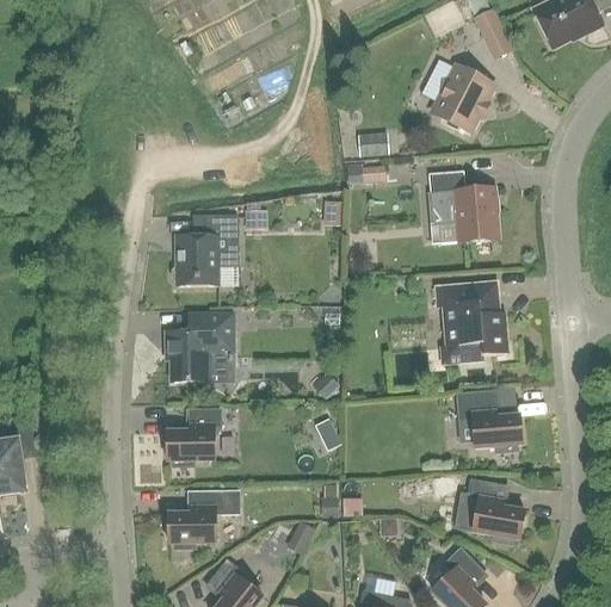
[(511,50),(486,0),(471,0),(479,14),(476,16),(497,57),(511,50)]
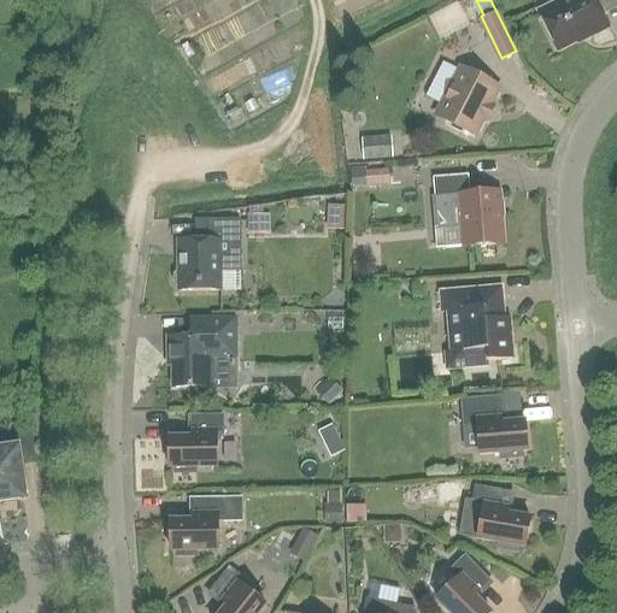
[(560,0),(539,11),(556,46),(589,30),(591,34),(610,25),(598,0),(560,0)]
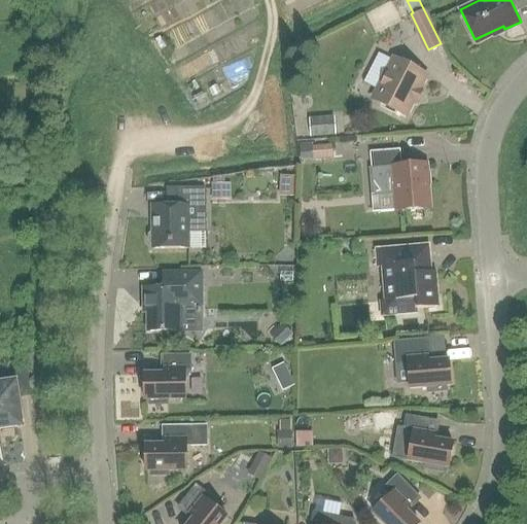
[(162,38),(157,41),(161,47),(166,44),(162,38)]
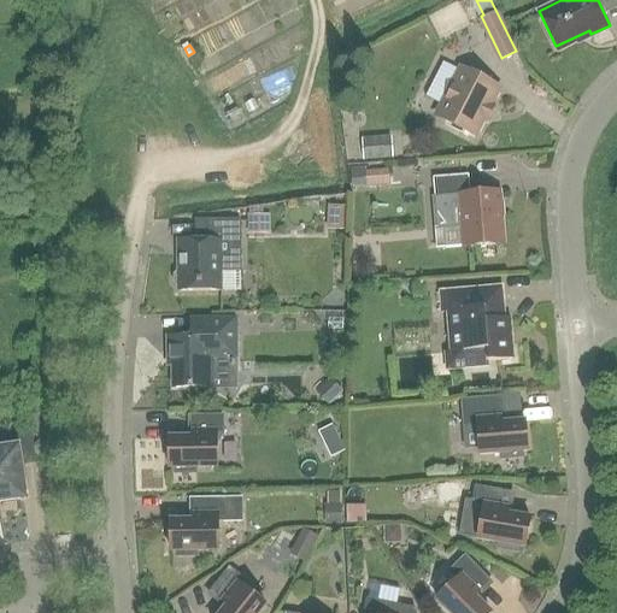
[(444,60),(425,94),(444,102),(460,69),(444,60)]
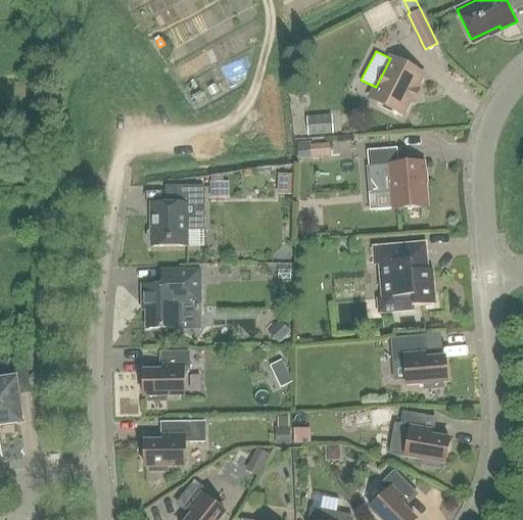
[(401,112),(422,72),(415,67),(417,64),(400,56),(399,59),(391,56),(390,58),(376,87),(371,96),(401,112)]
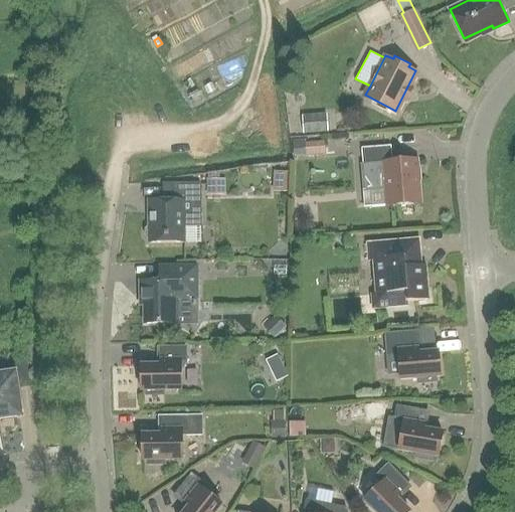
[(327,112),(302,114),(304,131),(329,129),(327,112)]
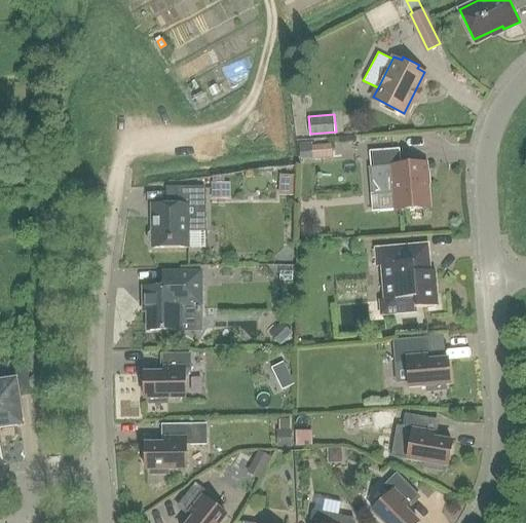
[(332,152),(331,141),(311,143),(311,140),(299,141),(301,155),(332,152)]
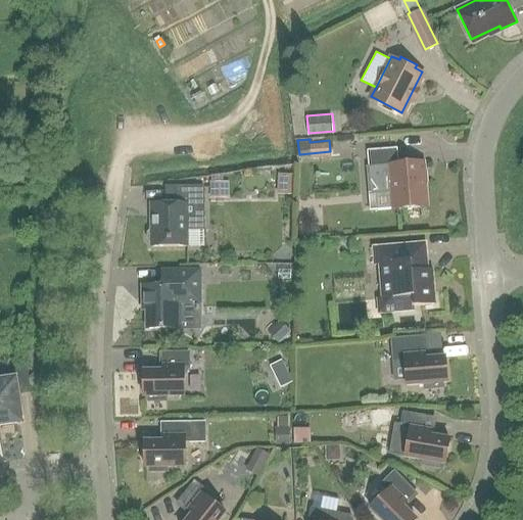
[(397,146),(368,148),(369,164),(371,193),(394,191),(395,207),(425,204),(424,186),(426,185),(424,159),(398,161),(397,146)]
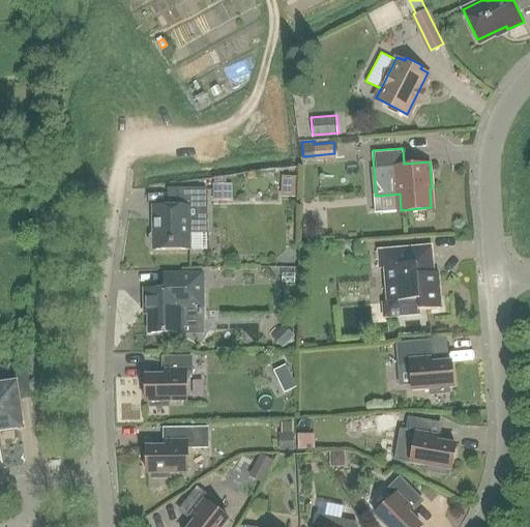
[(212,182),(213,196),(232,196),(232,182),(225,182),(213,182),(212,182)]
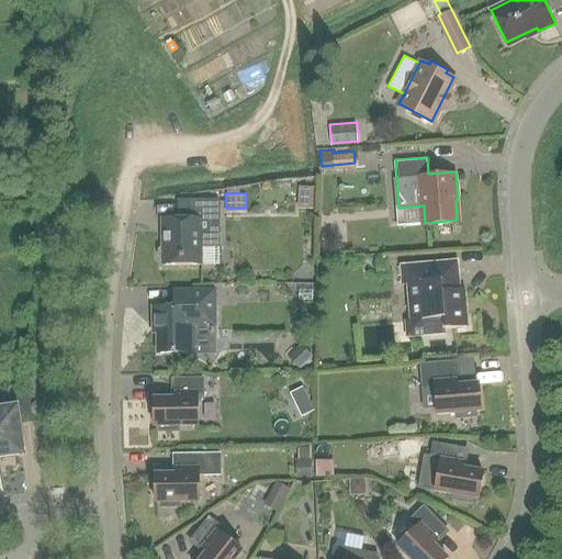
[(163,263),(202,261),(201,245),(220,244),(218,198),(188,199),(188,216),(161,216),(163,245),(159,248),(159,255),(163,258),(163,263)]
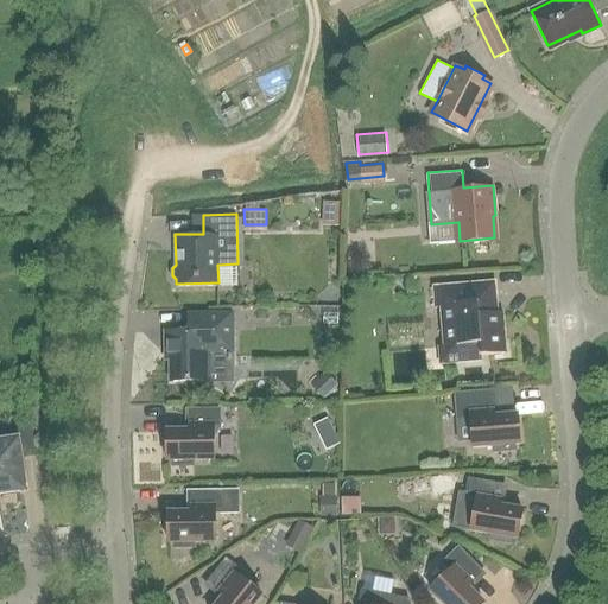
[(217,265),(219,283),(238,283),(238,264),(217,265)]
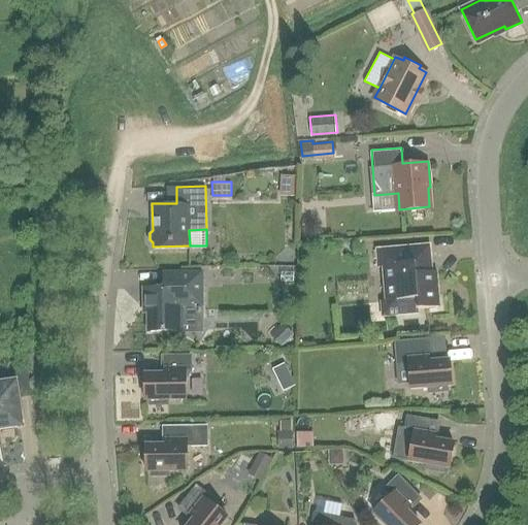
[(401,298),(402,313),(419,312),(418,306),(439,304),(436,269),(432,269),(430,242),(376,248),(378,265),(383,265),(386,299),(401,298)]
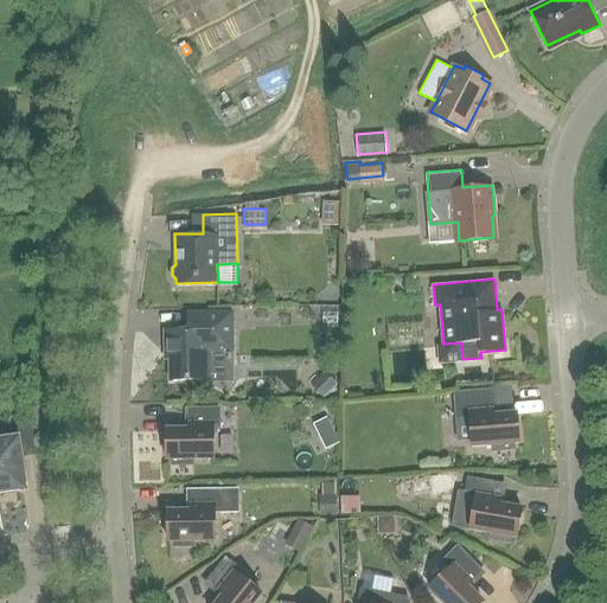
[(165,329),(165,352),(170,357),(171,378),(209,378),(232,378),(232,348),(231,310),(189,312),(189,328),(165,329)]
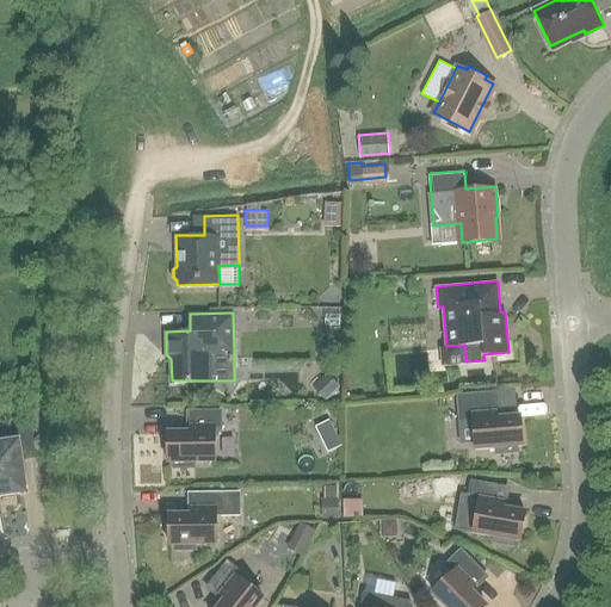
[(497,446),(497,452),(518,450),(517,444),(523,444),(520,415),(497,416),(495,390),(457,394),(460,415),(473,414),(475,447),(497,446)]
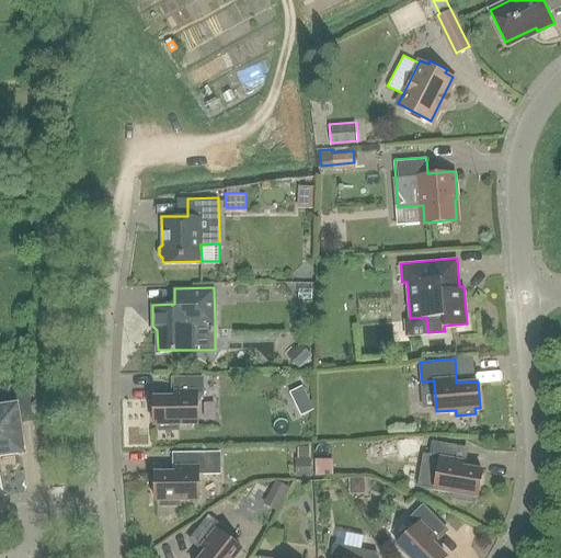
[(35,391),(34,374),(25,375),(27,393),(35,391)]
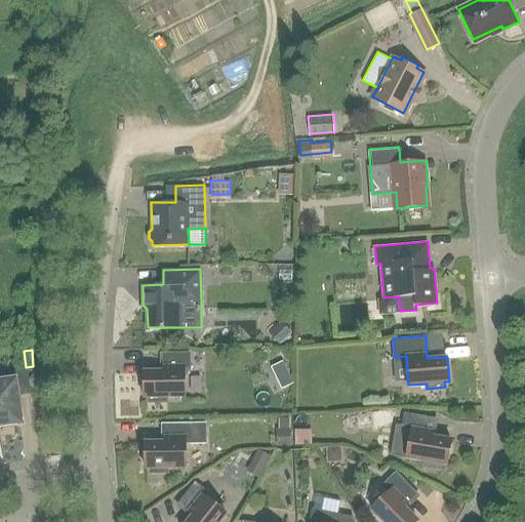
[(144,370),(144,396),(149,395),(149,401),(167,400),(167,395),(185,395),(185,366),(190,366),(190,352),(163,352),(163,370),(144,370)]
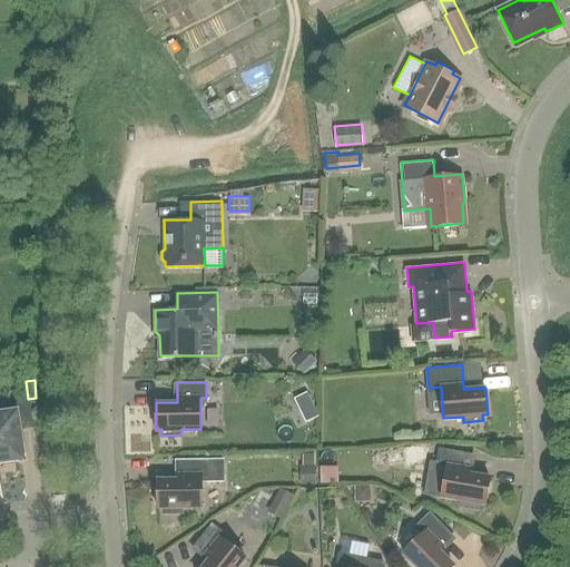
[(306,391),(294,397),(300,409),(313,402),(306,391)]
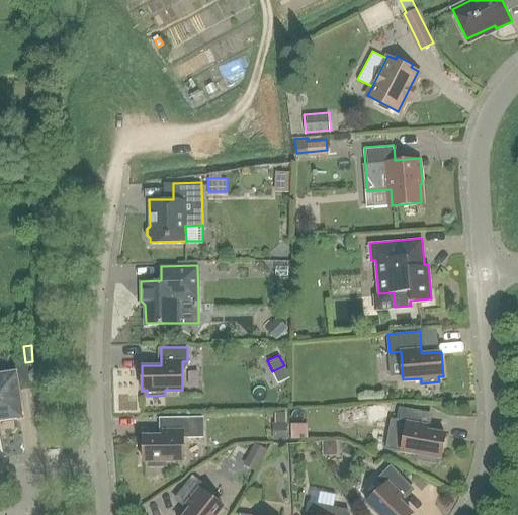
[(0,417),(20,415),(14,374),(0,376),(0,417)]
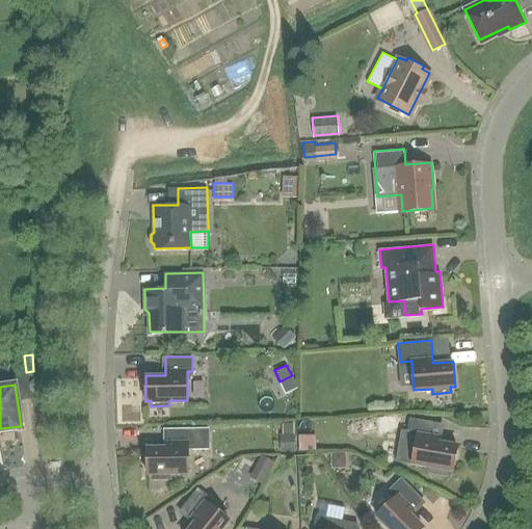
[(400,428),(395,459),(413,463),(430,466),(429,471),(448,474),(448,469),(453,470),(457,445),(437,442),(441,423),(410,418),(408,430),(400,428)]
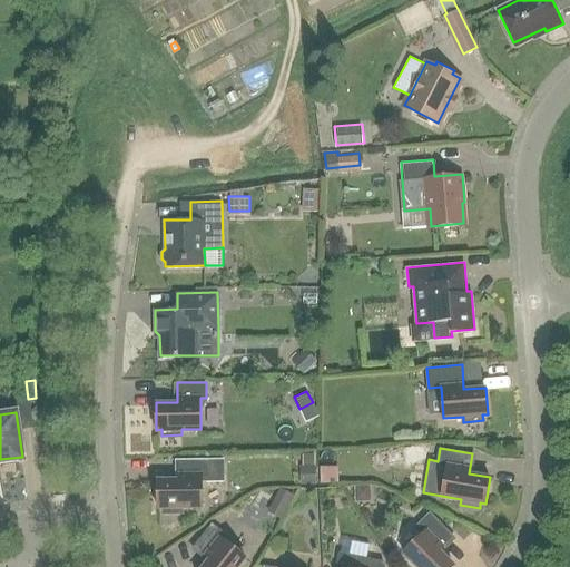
[(202,506),(202,480),(223,480),(223,459),(178,459),(178,479),(157,479),(157,506),(163,506),(163,511),(183,511),(183,506),(202,506)]
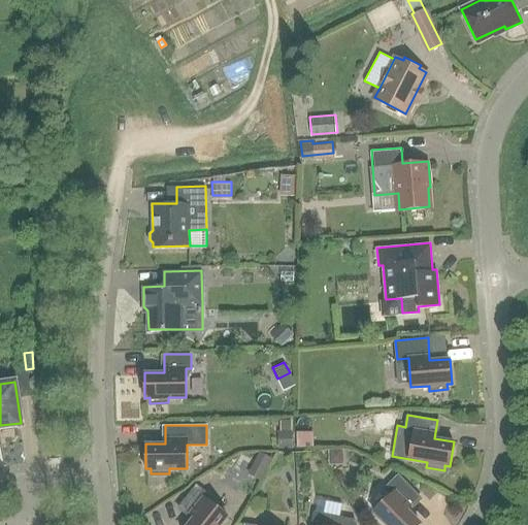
[(259,450),(254,461),(266,468),(272,457),(259,450)]
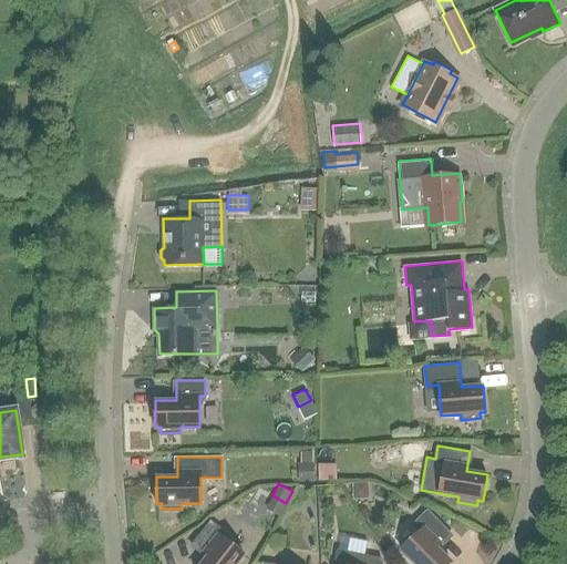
[(424,527),(401,549),(415,563),(449,563),(452,562),(436,546),(451,533),(428,510),(416,520),(424,527)]
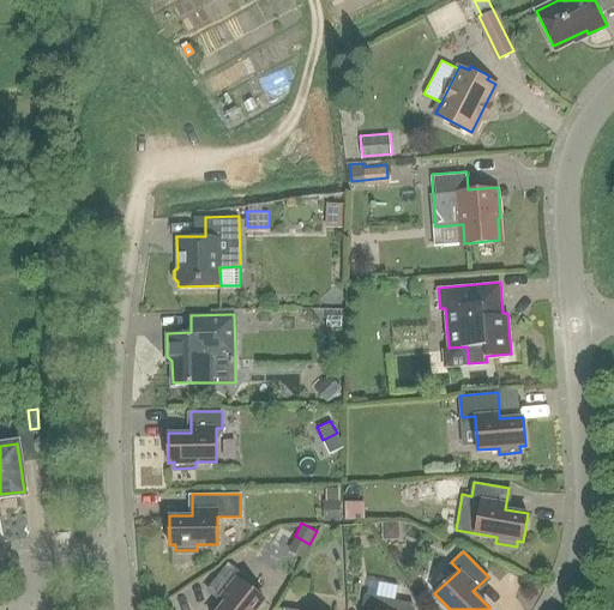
[(254,609),(264,598),(238,578),(241,573),(228,562),(210,586),(227,599),(217,609),(254,609)]
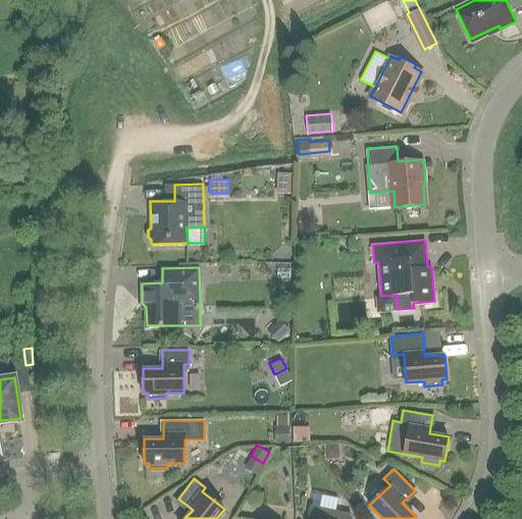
[(351,518),(351,513),(306,504),(308,518),(351,518)]
